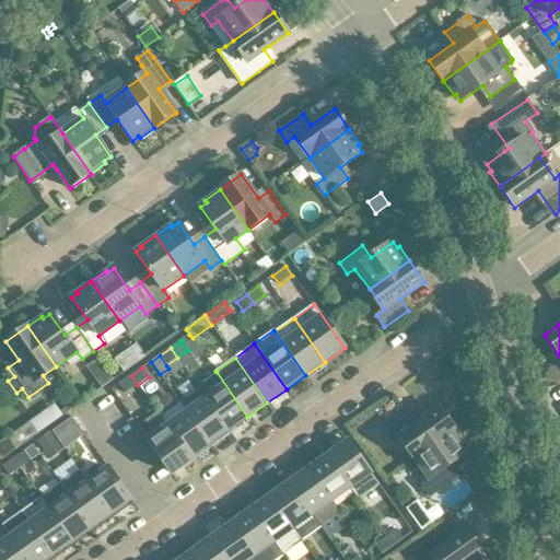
[(97,381),(103,387),(114,380),(108,372),(97,381)]
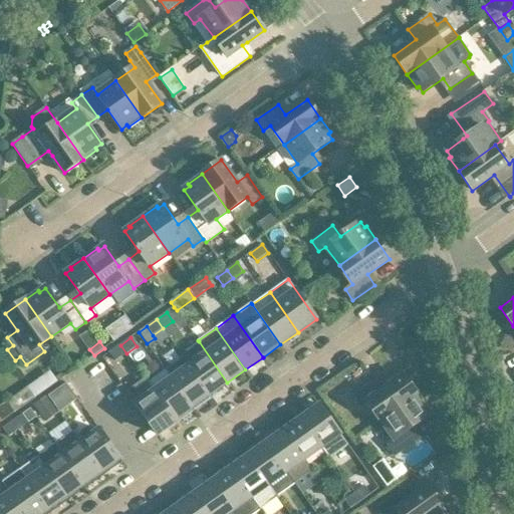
[(199,341),(181,354),(183,357),(189,365),(210,395),(227,382),(199,341)]
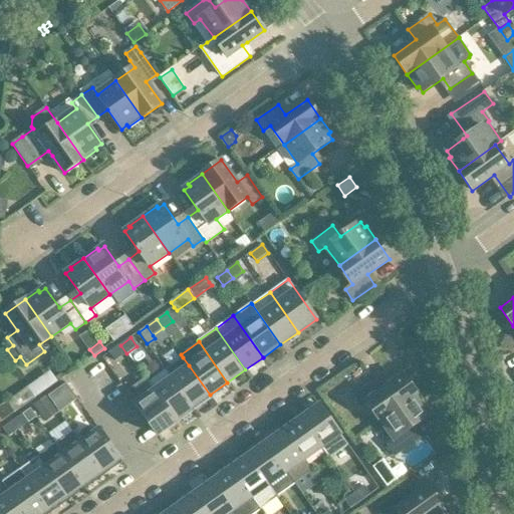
[(126,353),(120,345),(109,352),(115,361),(126,353)]
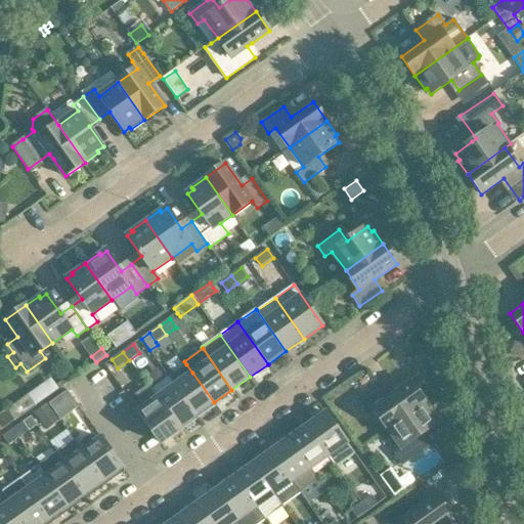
[(186,364),(169,377),(195,416),(202,411),(204,415),(214,407),(215,406),(212,403),(214,402),(208,394),(192,373),(186,364)]
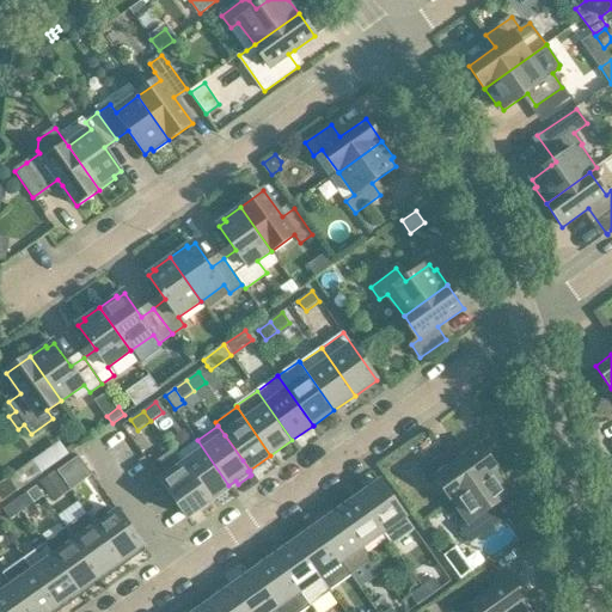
[(429,436),(417,445),(424,456),(436,447),(429,436)]
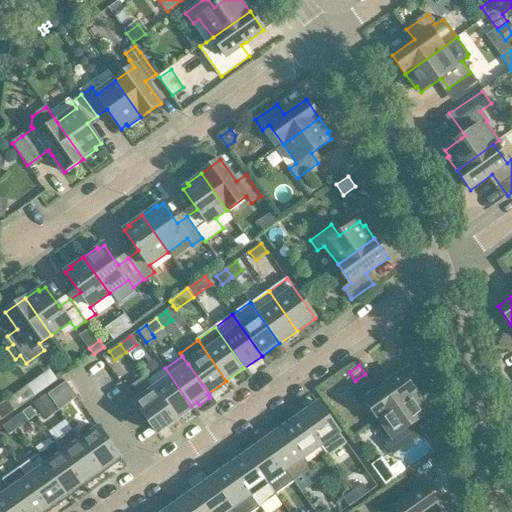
[(145,377),(144,377),(174,417),(179,414),(181,418),(192,410),(189,407),(191,406),(165,368),(147,380),(145,377)]
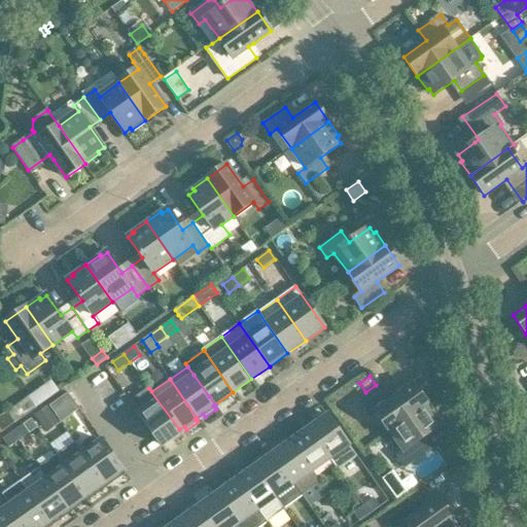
[(55,383),(31,395),(36,403),(59,392),(55,383)]
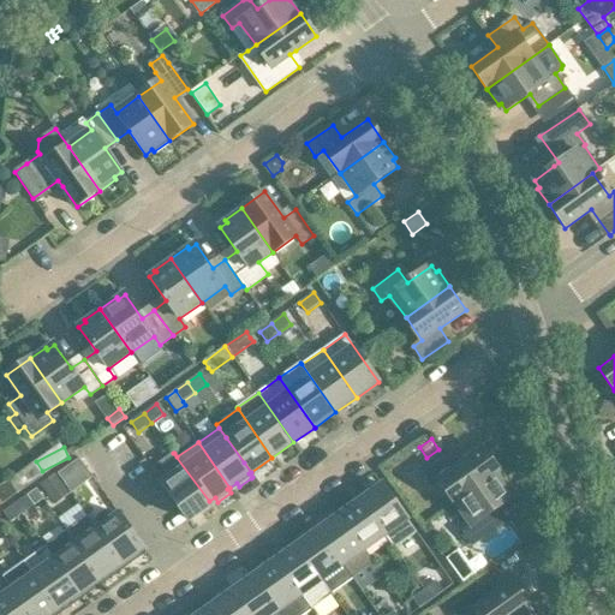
[(440,481),(455,503),(500,472),(493,463),(483,449),(465,463),(457,469),(453,463),(448,455),(439,463),(422,475),(431,487),(440,481)]
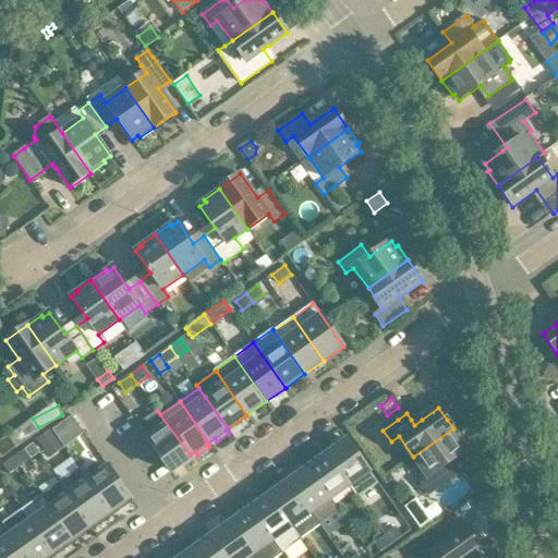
[(149,420),(138,427),(147,438),(171,472),(192,458),(190,455),(157,411),(158,413),(149,420)]
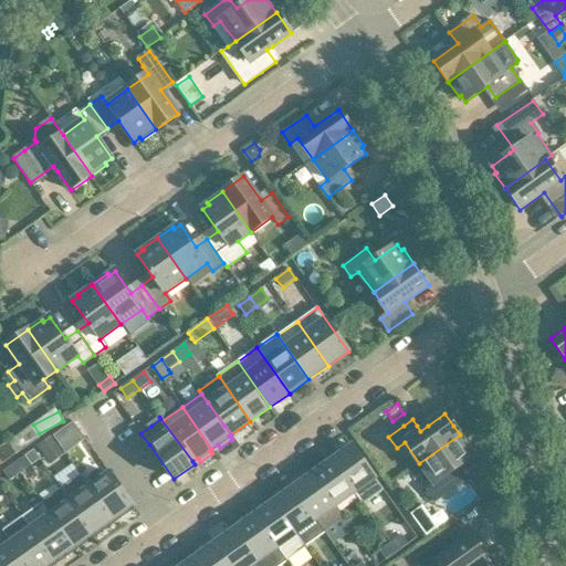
[(65,453),(85,440),(73,422),(53,437),(62,449),(65,453)]
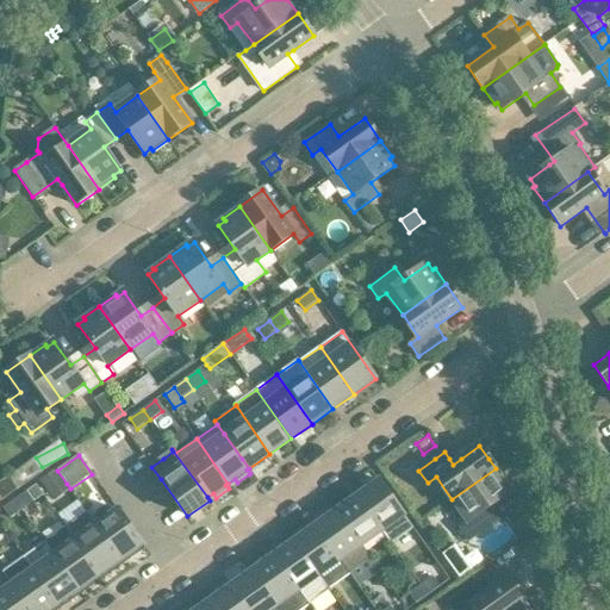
[(0,497),(2,500),(18,490),(41,473),(32,461),(10,478),(0,484),(0,497)]
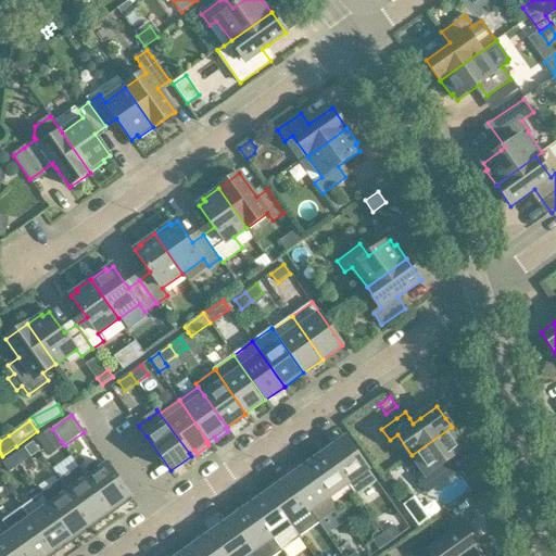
[(463,442),(452,427),(412,455),(427,476),(419,481),(427,493),(451,476),(443,465),(465,450),(460,443),(463,442)]
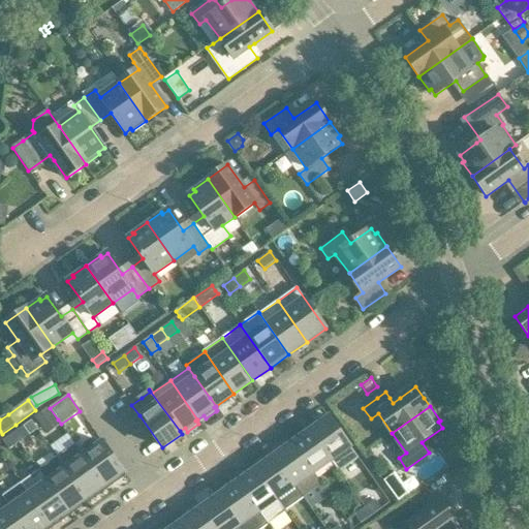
[(50,408),(35,417),(43,429),(58,419),(50,408)]
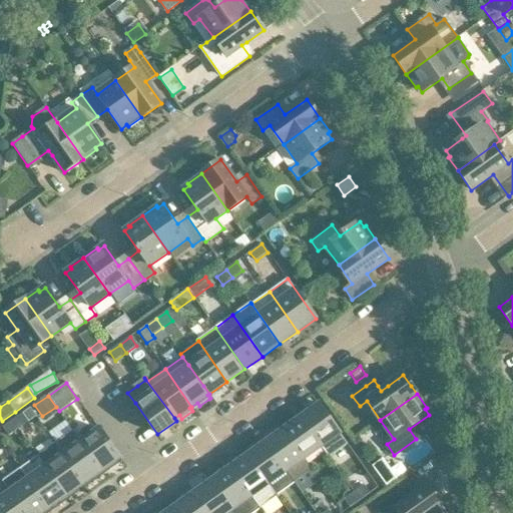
[(319,404),(301,417),(321,447),(329,458),(348,445),(319,404)]
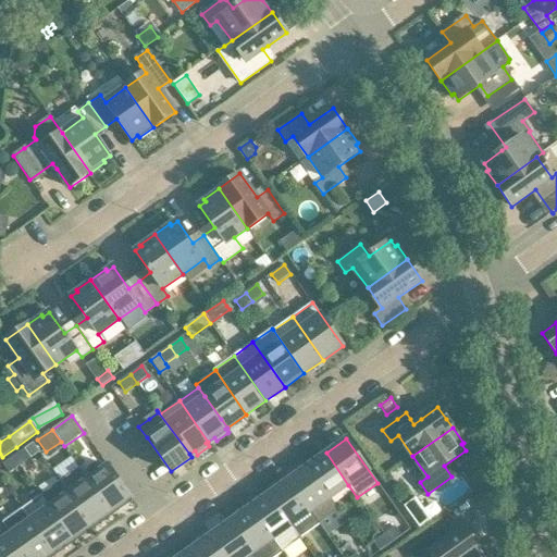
[(33,443),(14,457),(21,466),(39,452),(33,443)]
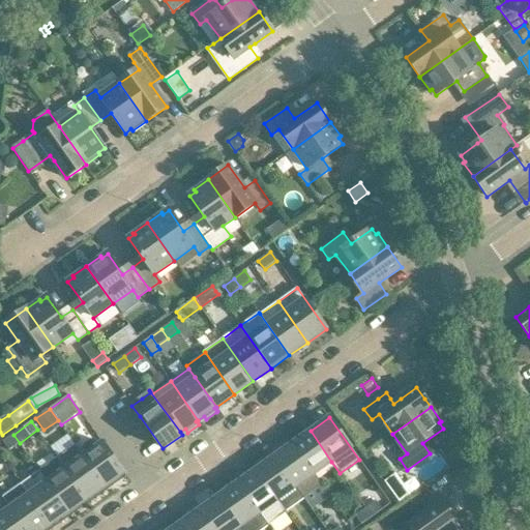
[(314,474),(331,462),(311,431),(293,444),(314,474)]
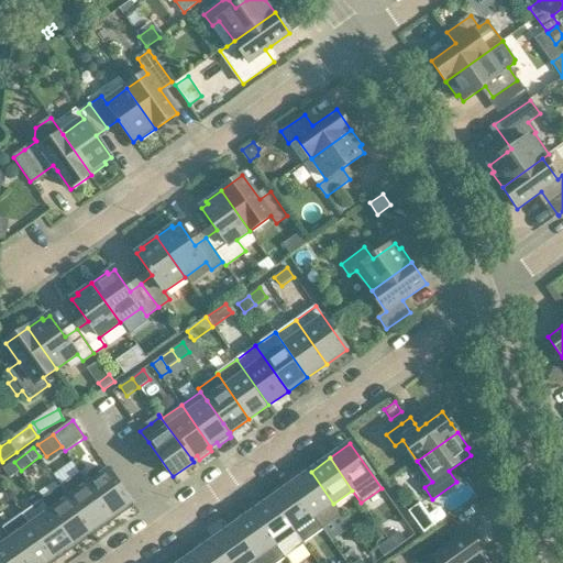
[(21,471),(14,462),(3,470),(10,478),(21,471)]
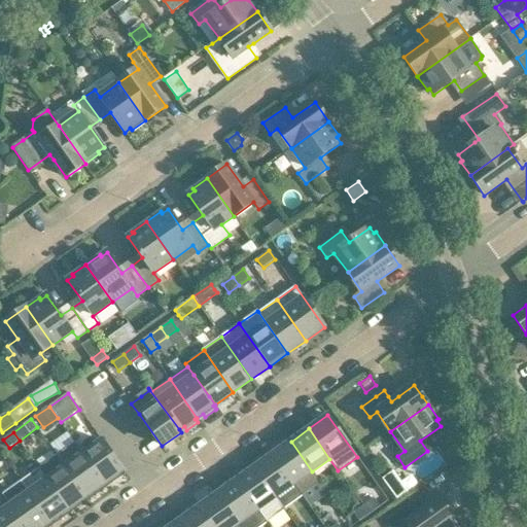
[(85,452),(83,454),(104,484),(110,480),(112,483),(123,476),(120,471),(123,470),(102,441),(98,443),(95,438),(90,437),(83,443),(82,448),(85,452)]
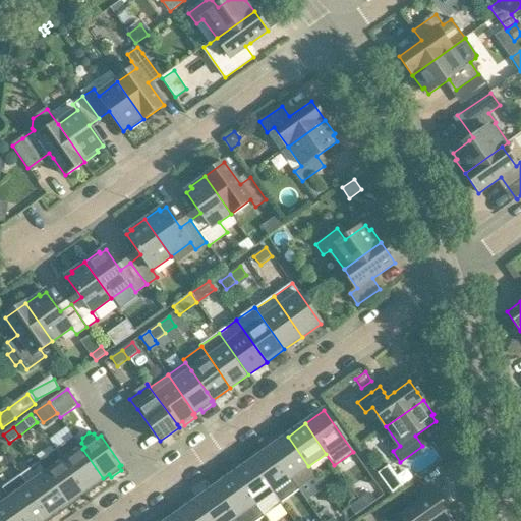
[(316,477),(308,466),(288,437),(286,438),(283,435),(273,442),(275,446),(270,450),(290,479),(298,490),(316,477)]
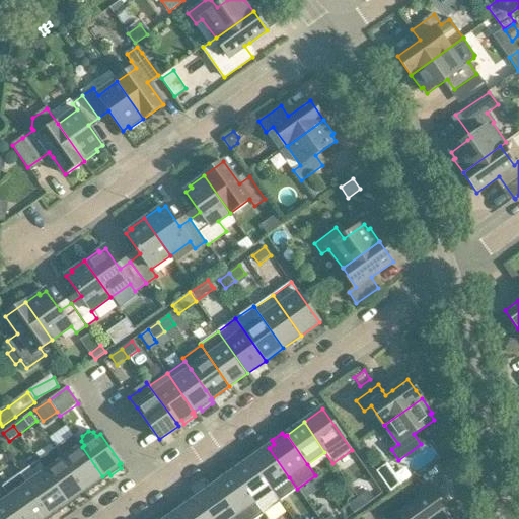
[(102,476),(82,447),(74,436),(56,448),(84,489),(90,485),(92,488),(103,480),(100,477),(102,476)]
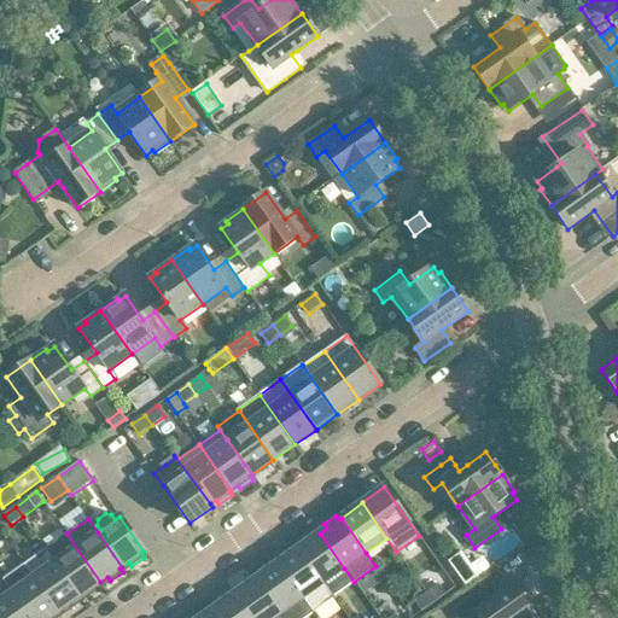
[(305,543),(298,548),(333,596),(354,582),(344,569),(320,534),(318,535),(315,531),(303,540),(305,543)]
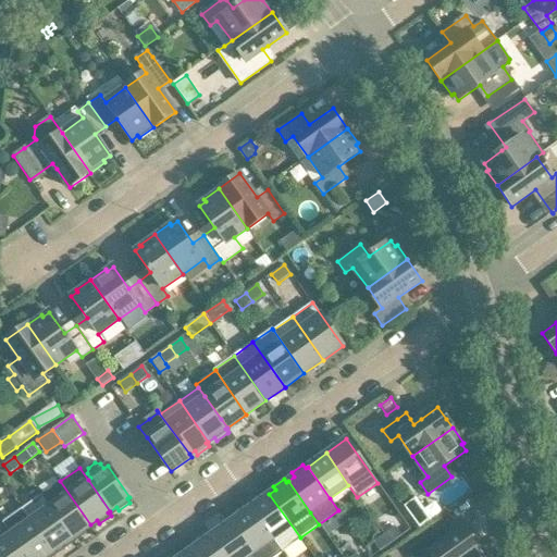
[(89,525),(90,524),(60,481),(41,495),(42,496),(72,539),(77,534),(81,537),(91,530),(89,525)]
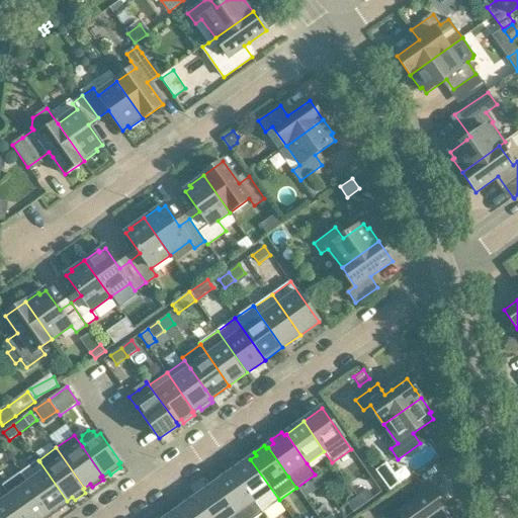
[(250,459),(233,472),(262,514),(279,502),(279,500),(250,459)]
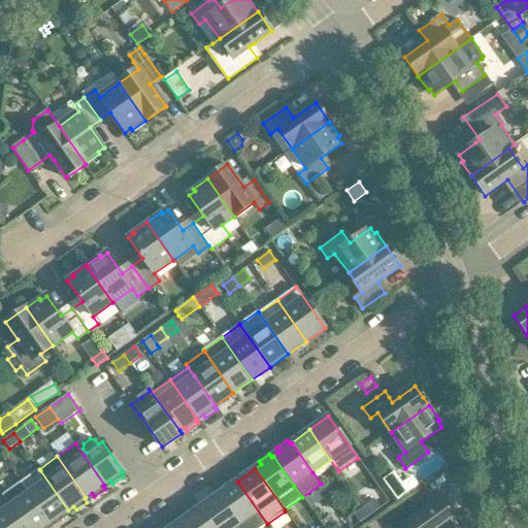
[(39,469),(21,482),(50,523),(56,519),(58,522),(68,515),(66,512),(68,510),(39,469)]
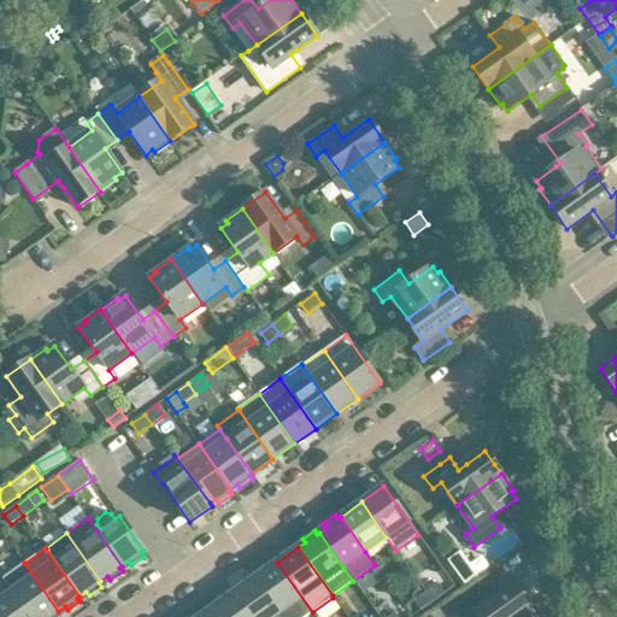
[(24,563),(3,579),(11,589),(30,616),(58,616),(59,616),(56,612),(58,611),(24,563)]
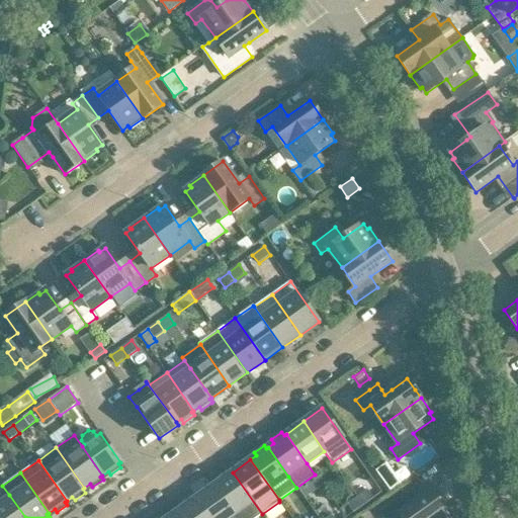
[(257,517),(262,515),(262,514),(233,472),(214,485),(238,517),(257,517)]
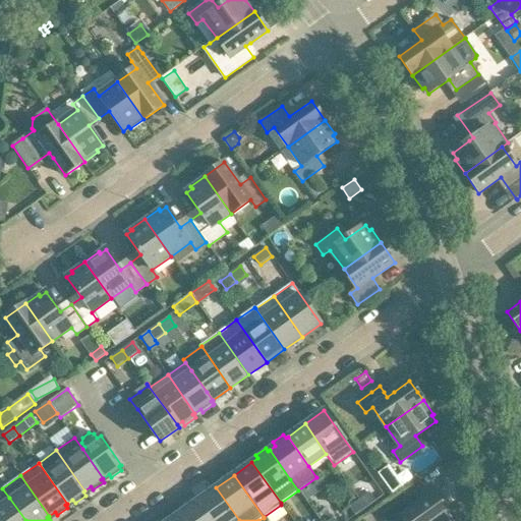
[(239,520),(216,487),(197,501),(212,520),(239,520)]
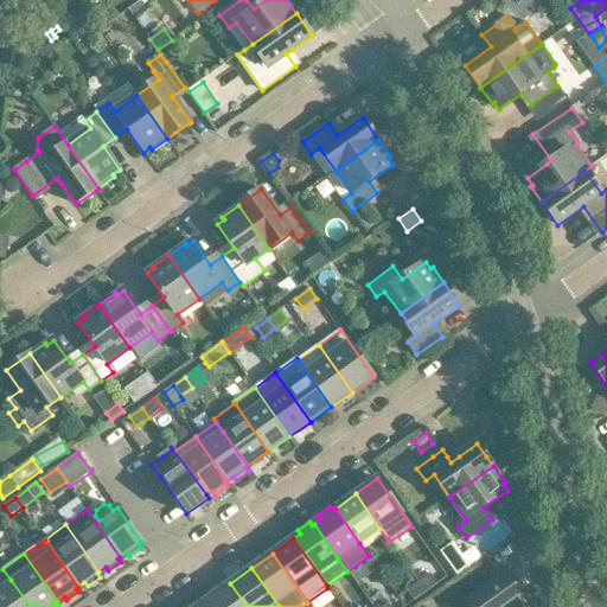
[(419,582),(426,593),(438,585),(430,574),(419,582)]
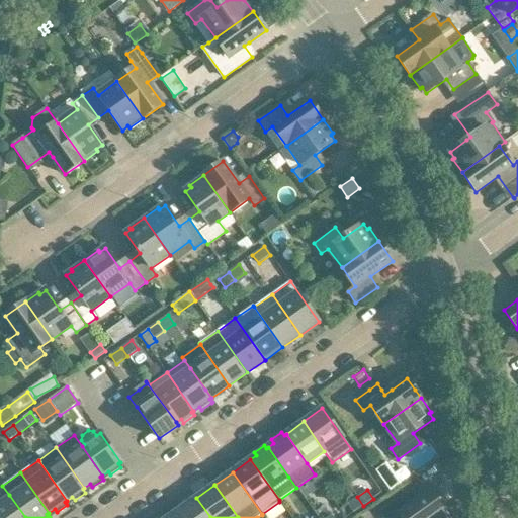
[(407,492),(379,512),(382,517),(432,517),(445,509),(442,506),(444,505),(444,504),(442,505),(432,491),(415,503),(410,506),(403,496),(408,493),(407,492)]
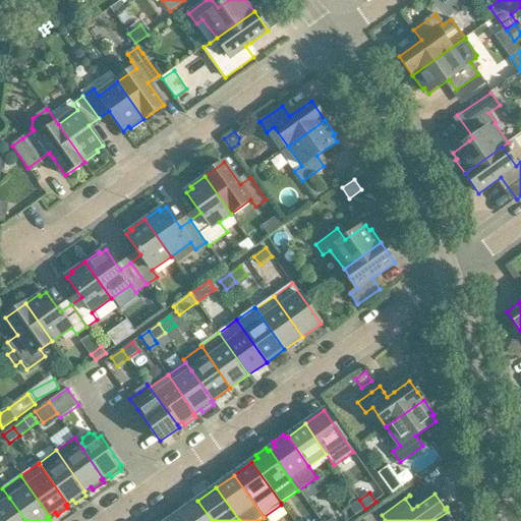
[(25,520),(9,498),(0,504),(0,520),(25,520)]
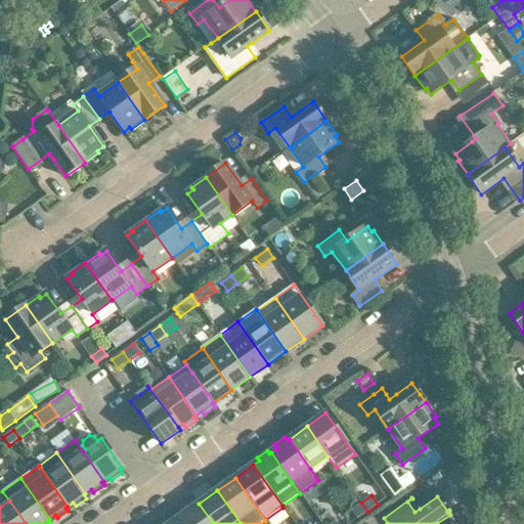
[(351,510),(357,519),(367,512),(361,503),(351,510)]
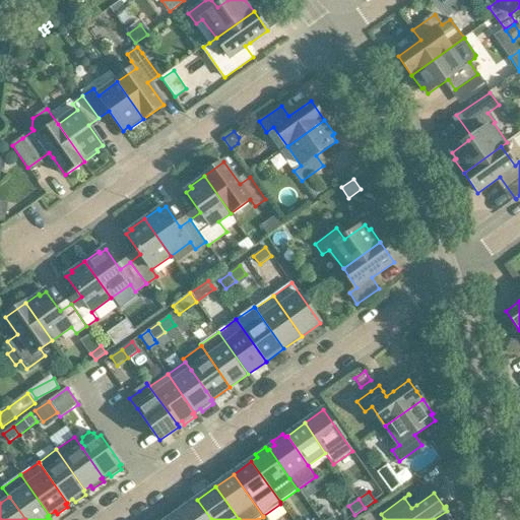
[(211,519),(197,500),(180,512),(185,519),(211,519)]
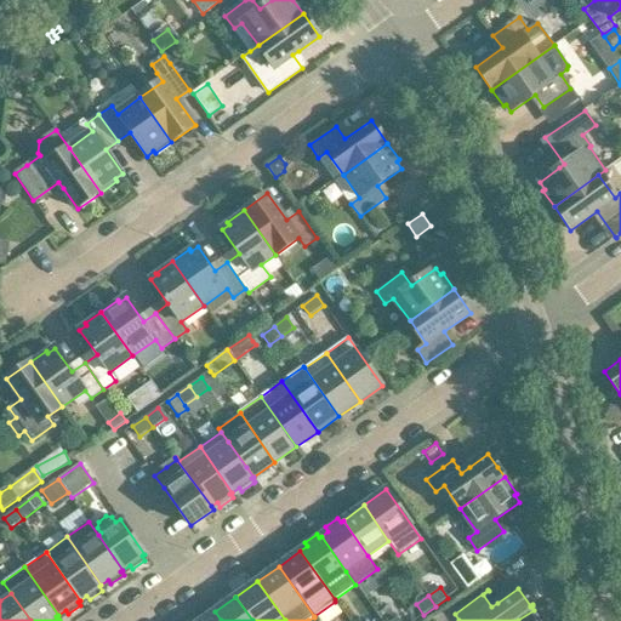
[(518,620),(540,620),(534,610),(518,620)]
